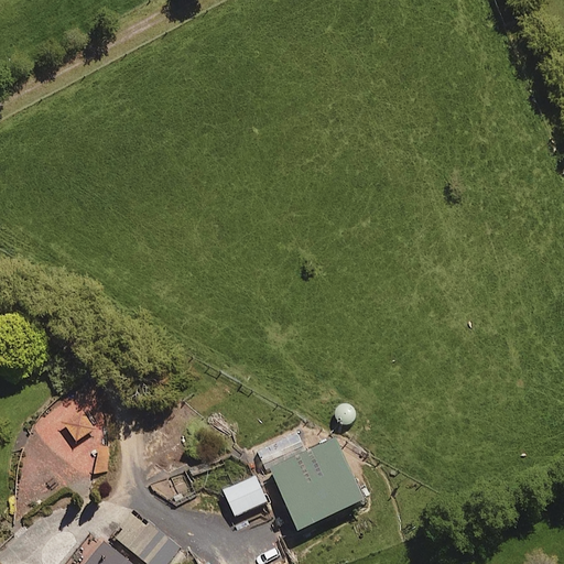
[(95,426),(79,408),(63,420),(77,440),(95,426)]
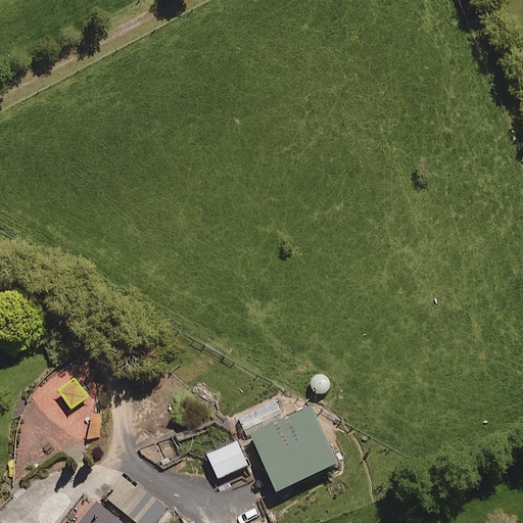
[(283,416),(276,399),(243,416),(278,488),(336,460),(310,403),(283,416)]
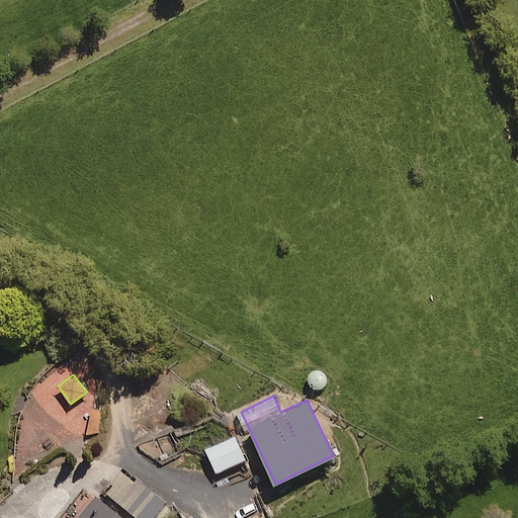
[(100,410),(89,409),(86,433),(97,435),(100,410)]
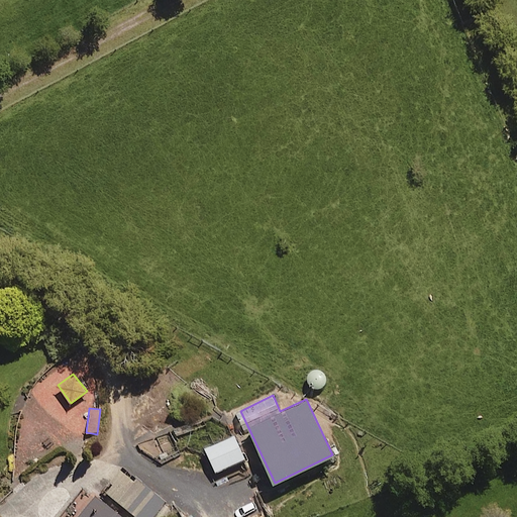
[(245,458),(234,435),(205,448),(216,472),(245,458)]
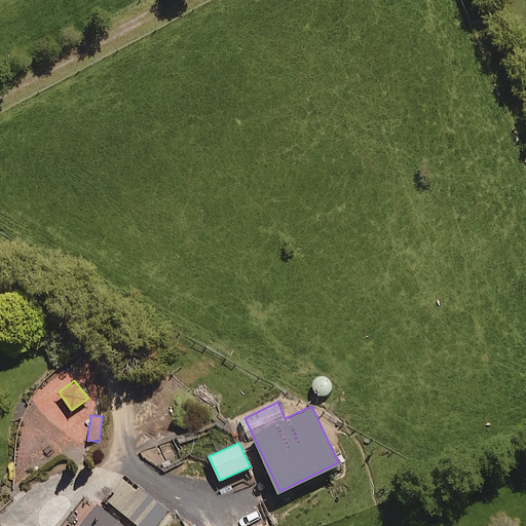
[(123,472),(102,497),(136,525),(154,525),(168,510),(123,472)]
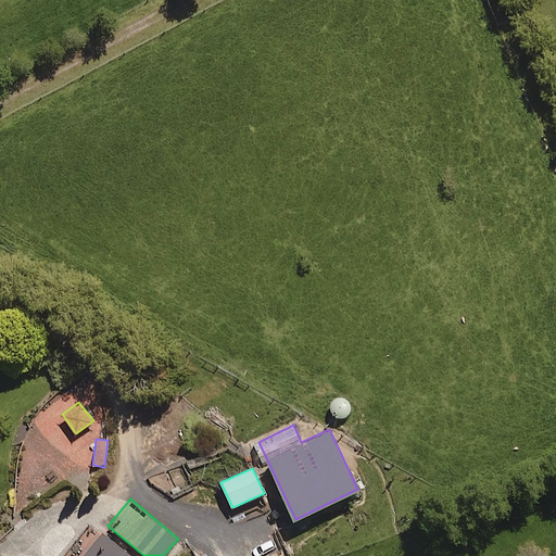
[(131,555),(102,531),(81,555),(131,555)]
